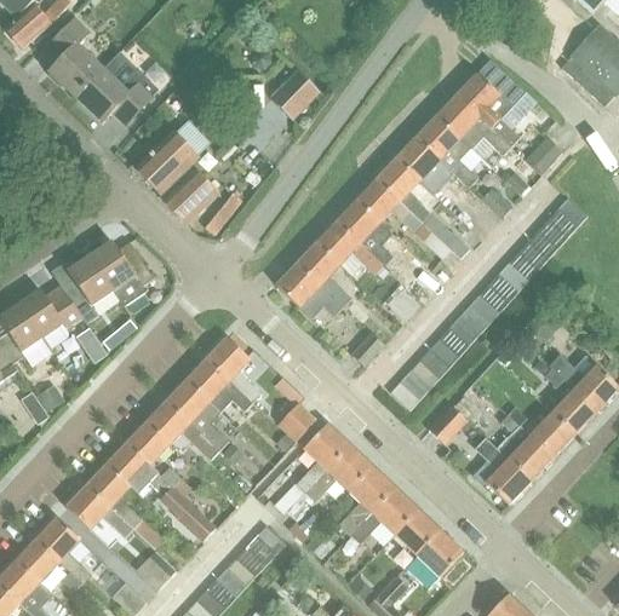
[(1,0),(17,16),(32,0),(1,0)]
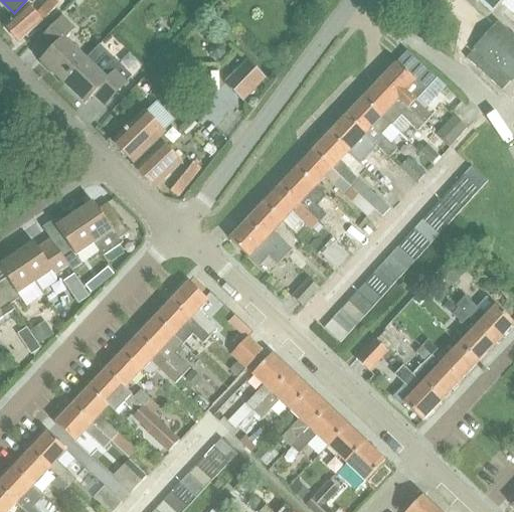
[(14,13),(3,22),(4,23),(18,40),(42,19),(59,1),(58,0),(46,0),(36,12),(28,2),(26,0),(14,13)]
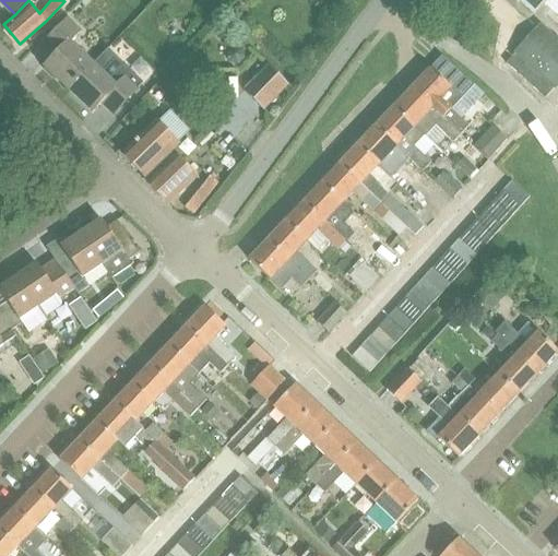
[(241,12),(253,0),(233,0),(230,2),(241,12)]
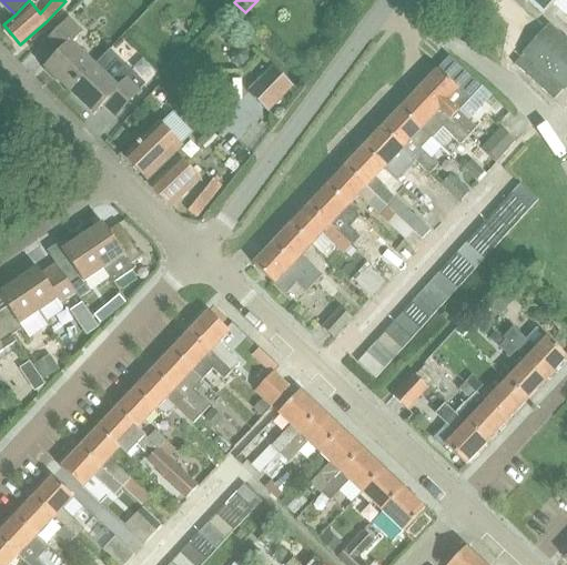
[(529,0),(543,11),(552,0),(529,0)]
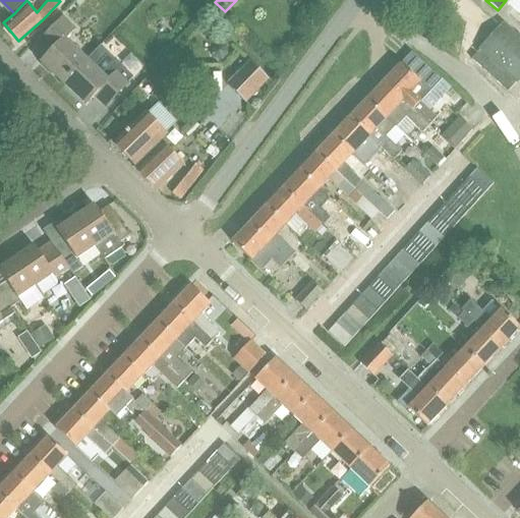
[(64,81),(87,58),(65,38),(75,26),(63,15),(39,41),(50,51),(42,60),(64,81)]
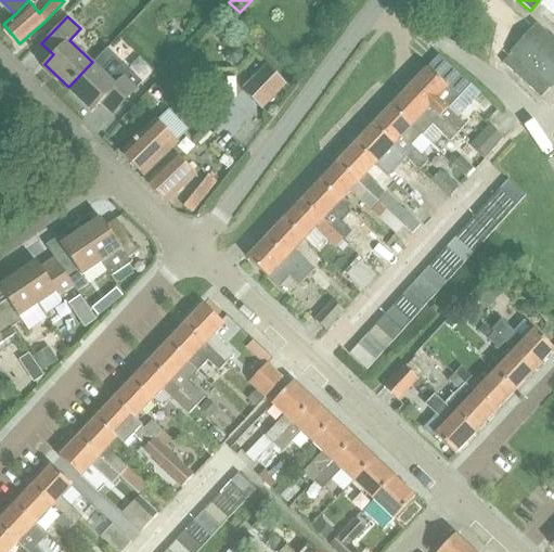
[(542,94),(553,80),(553,38),(536,22),(503,60),(542,94)]
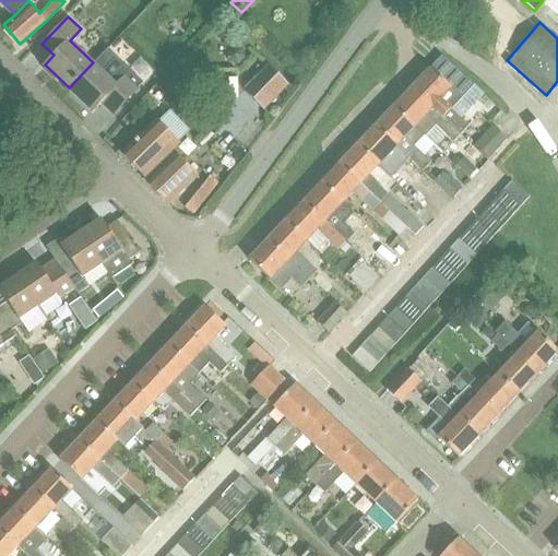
[(93,62),(69,87),(93,110),(102,101),(114,111),(139,85),(143,80),(108,46),(93,62)]
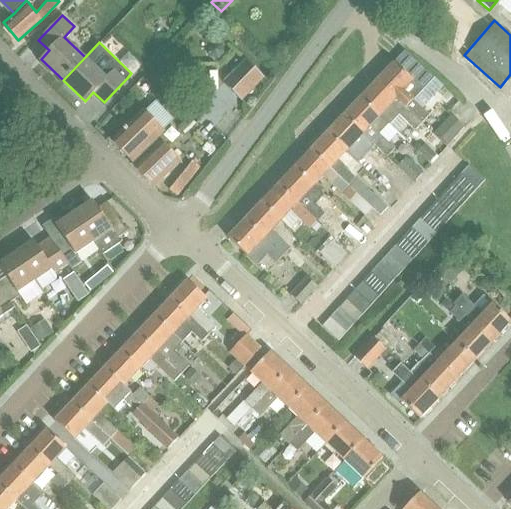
[(393,59),(375,78),(395,96),(420,121),(428,112),(413,97),(423,88),(434,76),(405,49),(394,60),(393,59)]
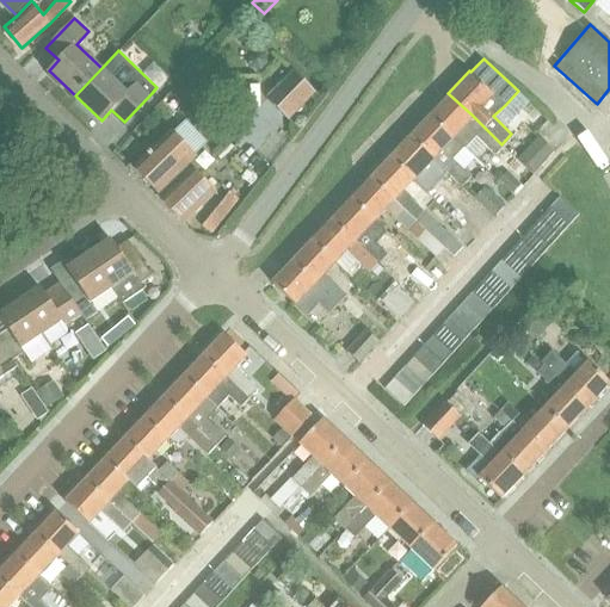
[(290,117),(315,91),(294,69),(267,95),(290,117)]
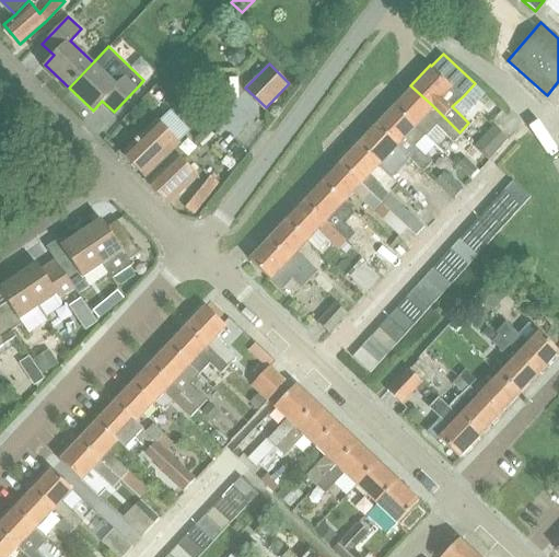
[(410,85),(393,104),(422,131),(424,134),(435,124),(452,140),(459,132),(432,105),(410,85)]
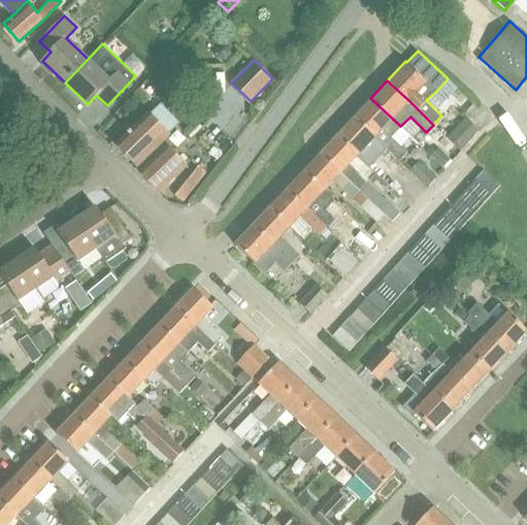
[(398,124),(370,98),(353,117),(386,146),(398,159),(406,151),(389,134),(398,124)]
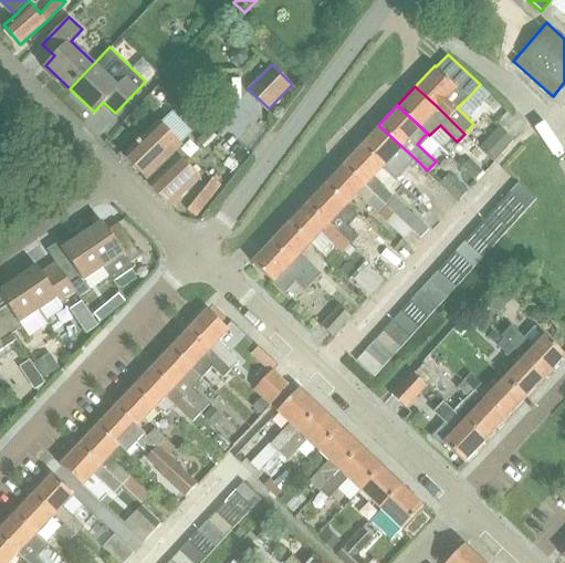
[(157,123),(125,154),(147,176),(152,171),(156,177),(176,157),(171,153),(179,145),(178,144),(190,132),(170,112),(158,124),(157,123)]
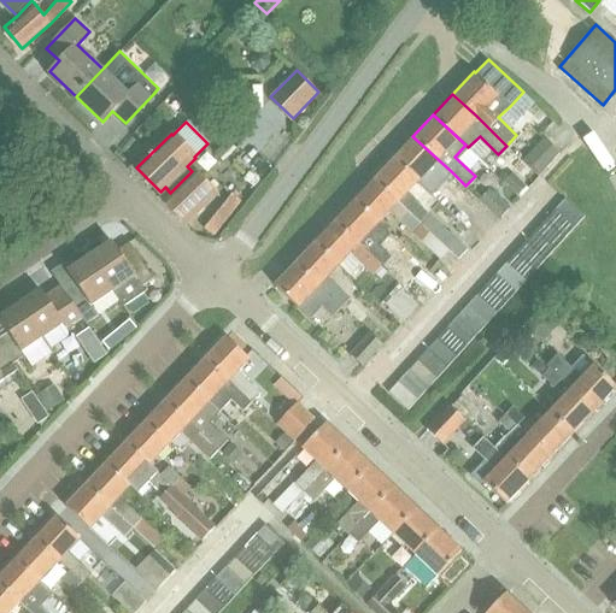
[(412,136),(393,157),(417,178),(432,192),(451,171),(412,136)]
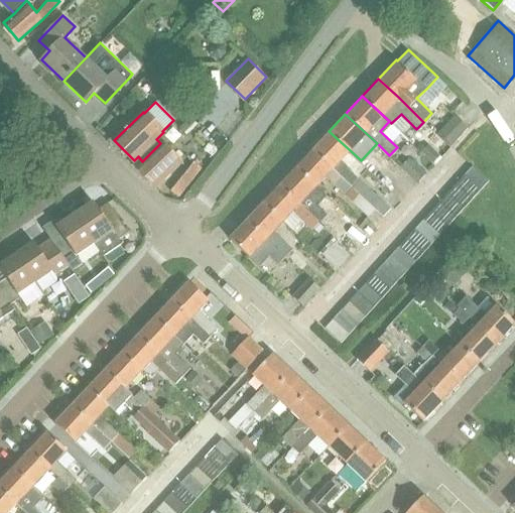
[(452,143),(469,126),(456,114),(438,131),(452,143)]
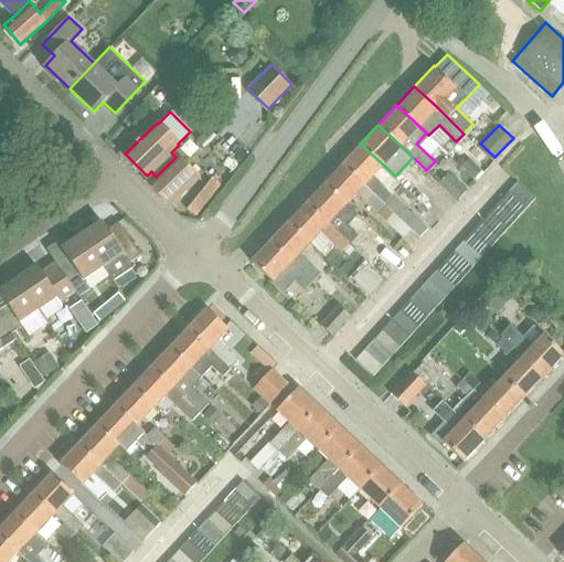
[(360,144),(342,162),(384,202),(411,228),(418,235),(426,228),(382,186),(383,183),(373,173),(382,163),(360,144)]
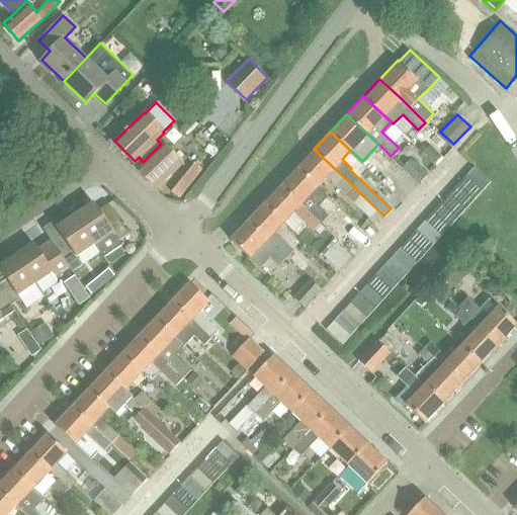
[(181,161),(180,160),(163,142),(161,144),(143,162),(138,168),(156,186),(181,161)]
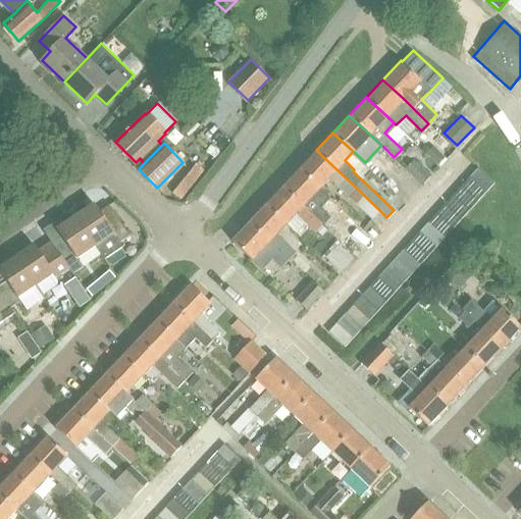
[(426,152),(437,163),(445,155),(433,145),(426,152)]
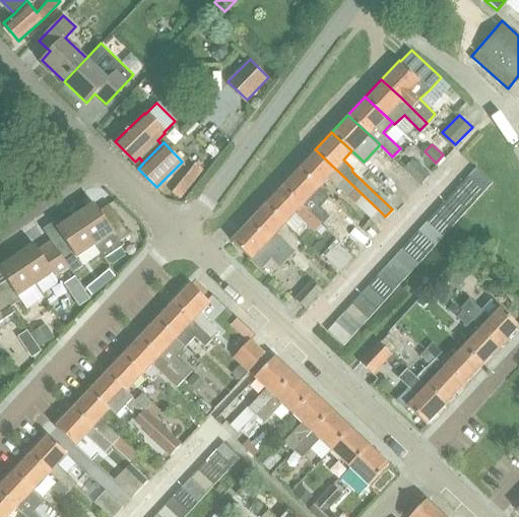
[(353,186),(315,149),(298,168),(318,187),(328,176),(371,217),(378,209),(353,186)]
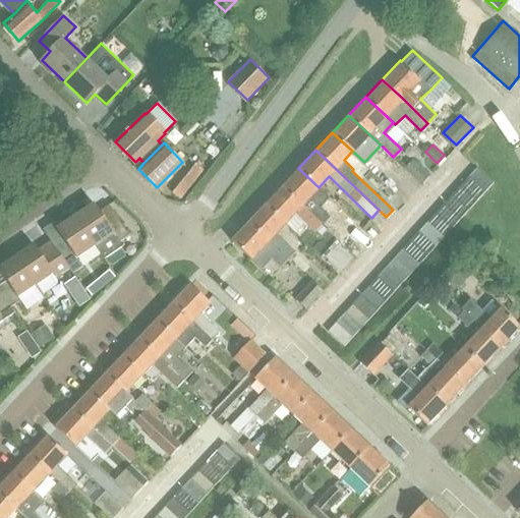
[(413,158),(410,161),(405,167),(420,182),(429,173),(413,158)]
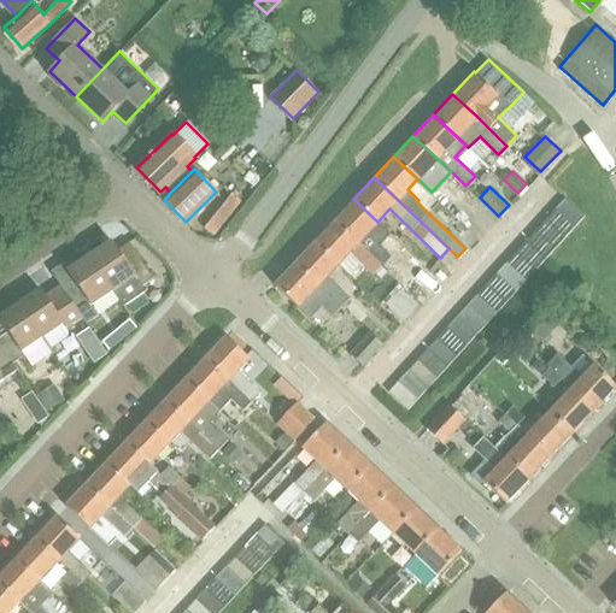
[(241,199),(232,192),(204,227),(213,234),(241,199)]
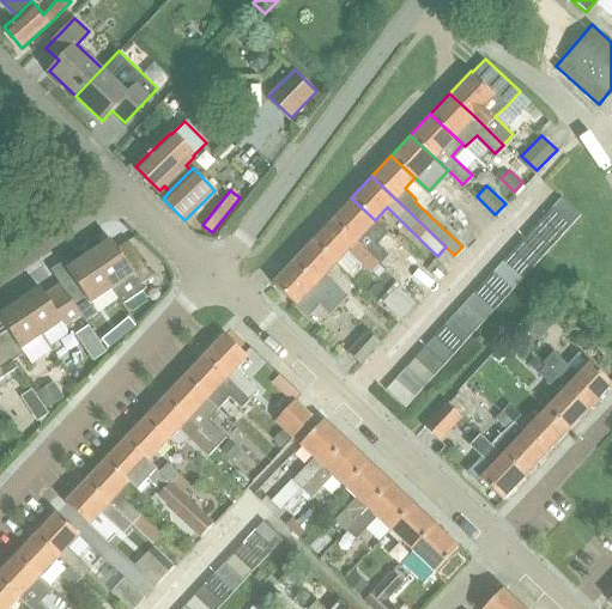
[(561,194),(551,205),(570,223),(581,212),(561,194)]
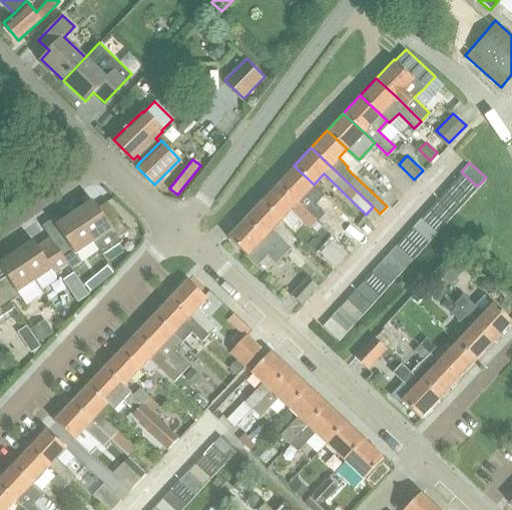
[(294,165),(278,182),(316,218),(324,210),(315,203),(324,193),(314,184),(294,165)]
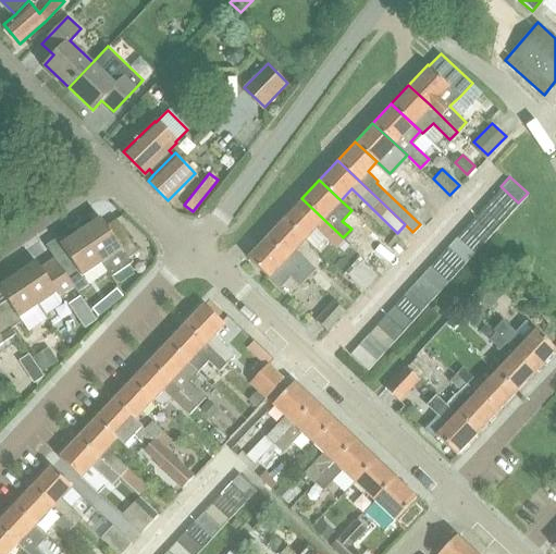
[(501,186),(492,196),(509,212),(518,202),(501,186)]
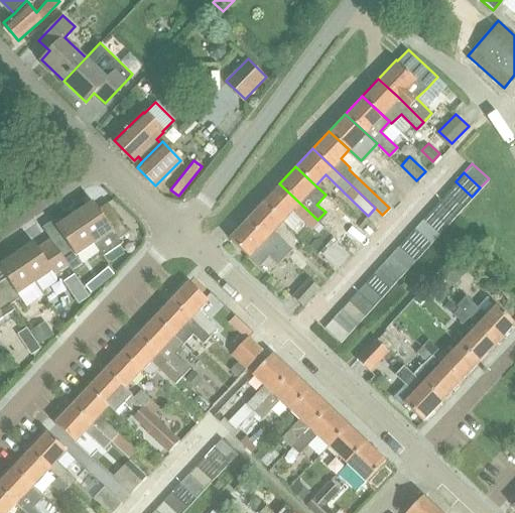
[(472,197),(456,181),(447,190),(464,206),(472,197)]
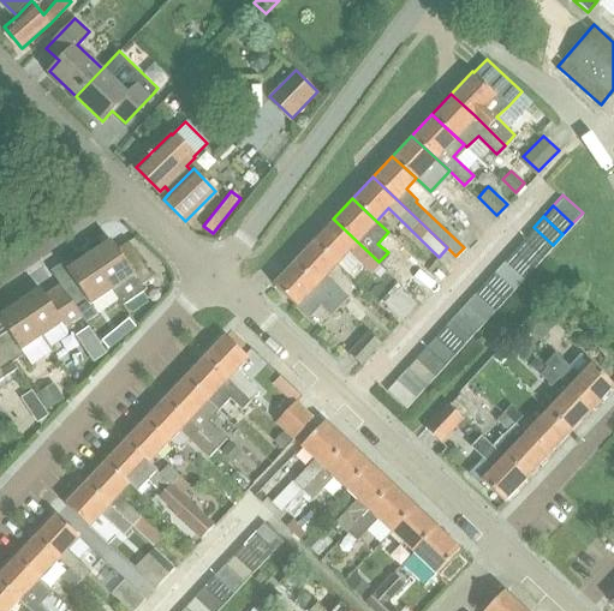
[(350,249),(371,270),(379,262),(333,219),(314,239),(337,262),(350,249)]
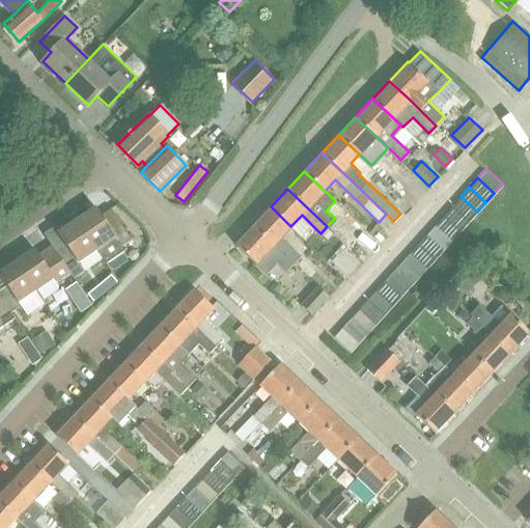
[(461,196),(452,205),(469,221),(477,212),(461,196)]
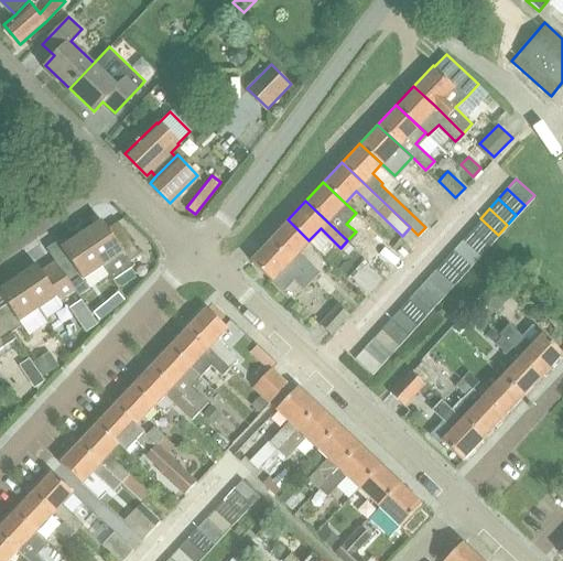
[(83,233),(105,263),(114,278),(134,263),(131,259),(141,252),(119,219),(109,226),(104,218),(83,233)]
